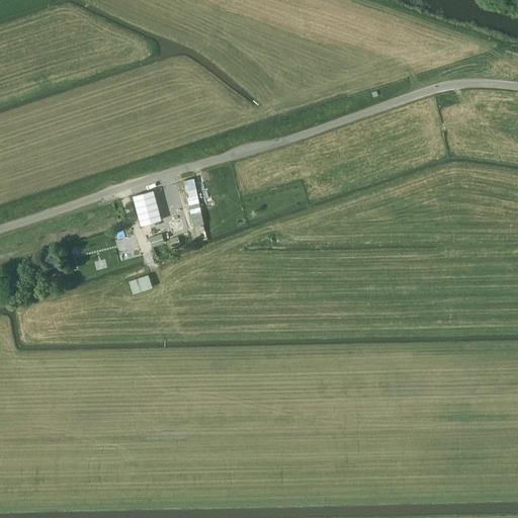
[(194,178),(184,180),(195,230),(189,232),(191,241),(195,240),(195,242),(196,243),(197,243),(204,241),(209,240),(209,239),(209,238),(206,231),(205,225),(202,211),(207,209),(206,206),(208,205),(207,200),(203,201),(203,197),(199,198),(194,178)]
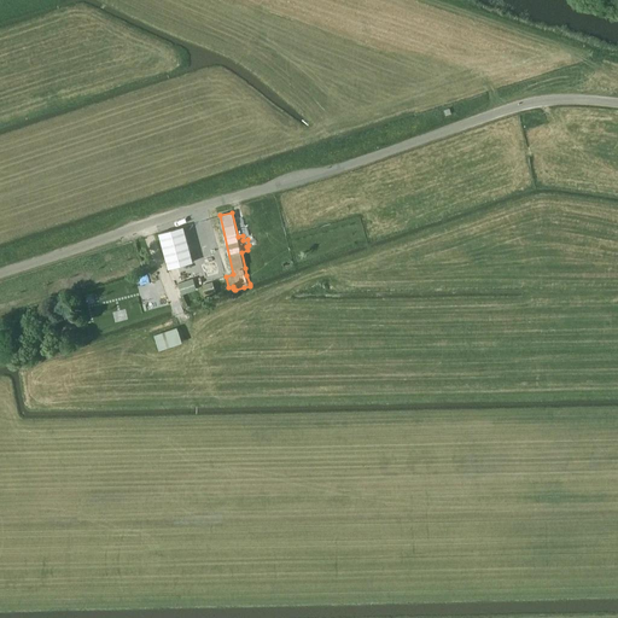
[(184,227),(159,233),(170,269),(193,263),(184,227)]
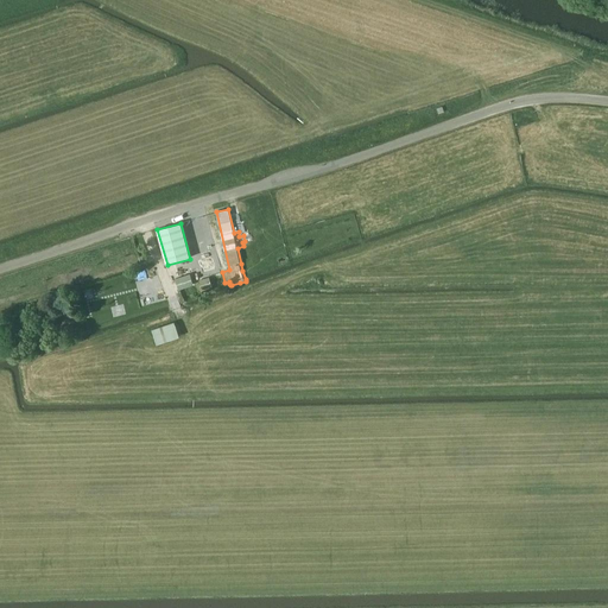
[(213,258),(189,265),(192,277),(204,272),(206,274),(216,271),(213,258)]
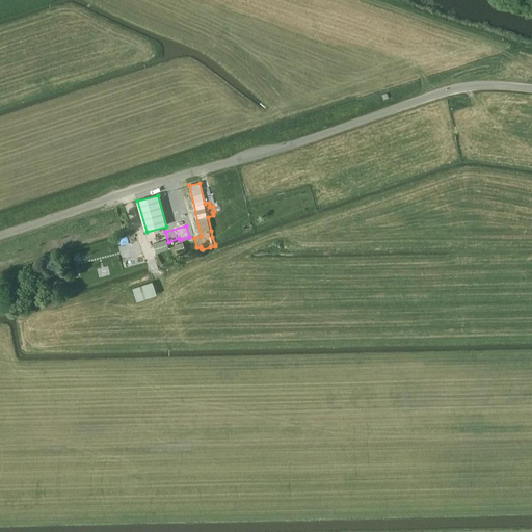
[(165,232),(152,236),(157,253),(170,248),(168,242),(165,232)]
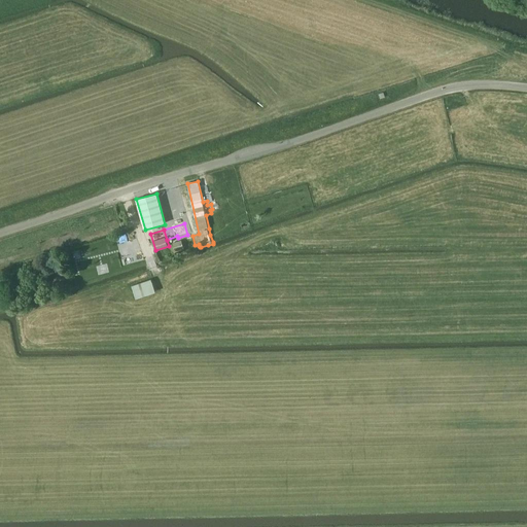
[(174,246),(157,251),(162,261),(162,262),(164,261),(174,257),(173,253),(185,249),(182,240),(173,243),(174,246)]
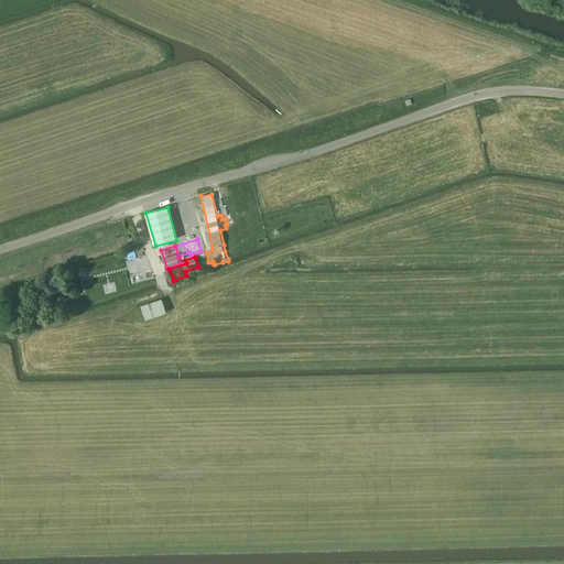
[(145,318),(165,313),(162,300),(142,304),(145,318)]
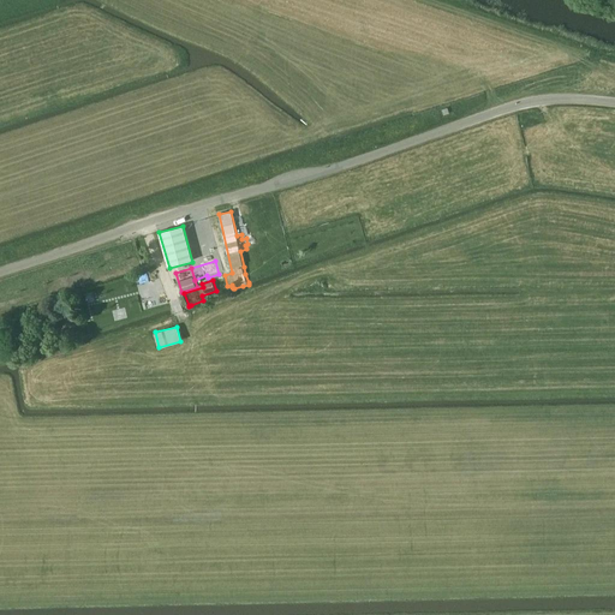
All buildings are outlined.
